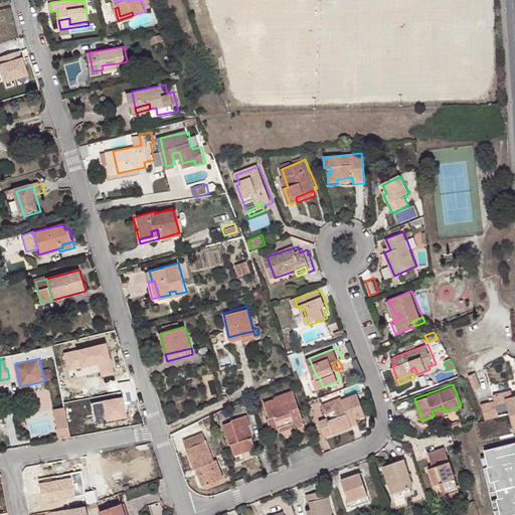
[(511,416),(514,414),(514,394),(513,395),(511,388),(493,393),(495,400),(481,403),(485,419),(511,413),(511,416)]
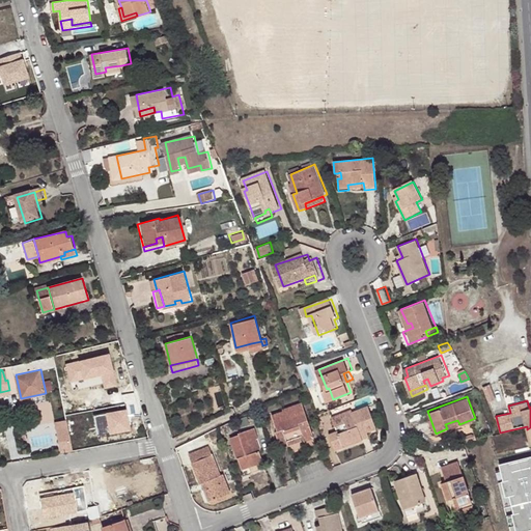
[(304,436),(306,440),(316,436),(305,402),(285,409),(285,412),(275,416),(280,431),(277,432),(283,447),(290,445),(289,441),(304,436)]
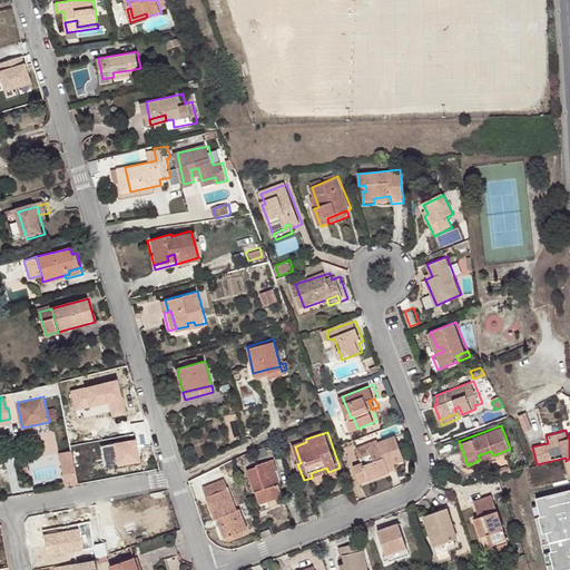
[(390,467),(395,464),(406,460),(397,436),(380,443),(379,441),(359,449),(363,460),(373,455),(376,462),(366,467),(366,463),(356,468),(363,485),(372,482),(370,478),(380,473),(381,478),(392,473),(390,467)]
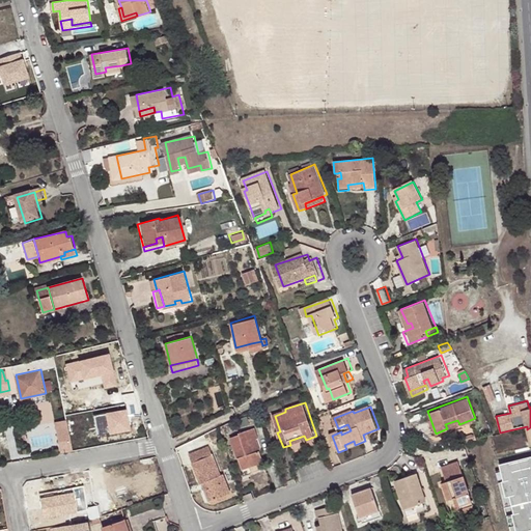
[(71,439),(67,420),(55,422),(59,441),(71,439)]
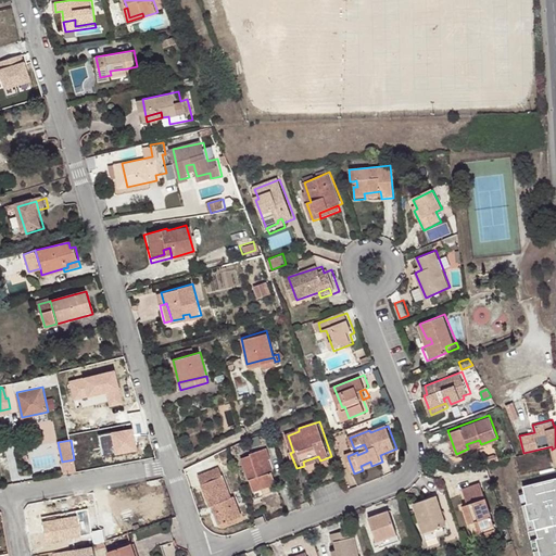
[(468,449),(481,444),(479,440),(466,444),(468,449)]
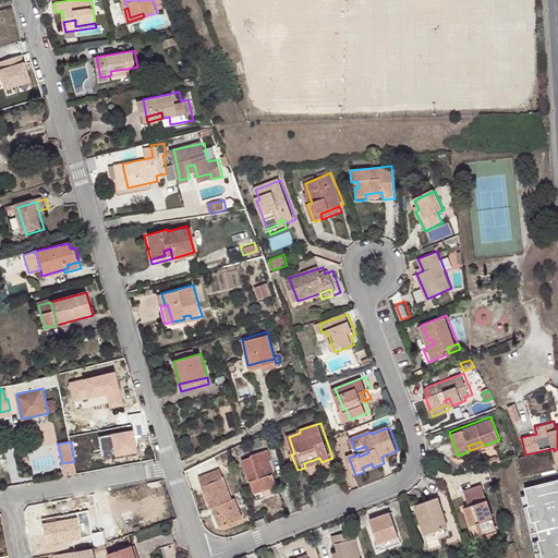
[(269,461),(271,460),(274,459),(270,448),(253,453),(253,456),(245,459),(255,488),(264,485),(265,488),(280,484),(276,472),(273,473),(269,461)]
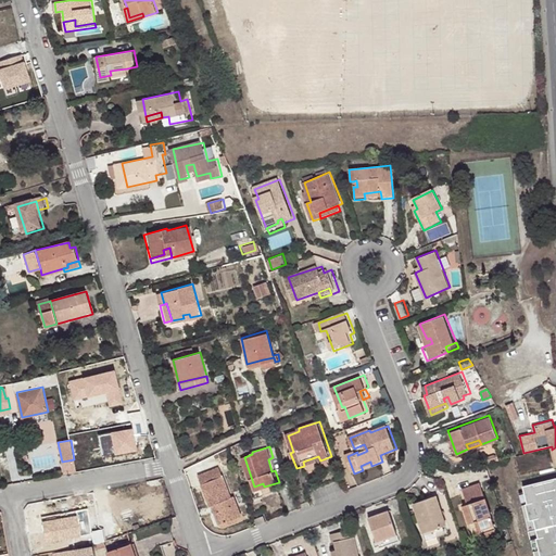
[(304,466),(320,460),(318,456),(303,462),(304,466)]
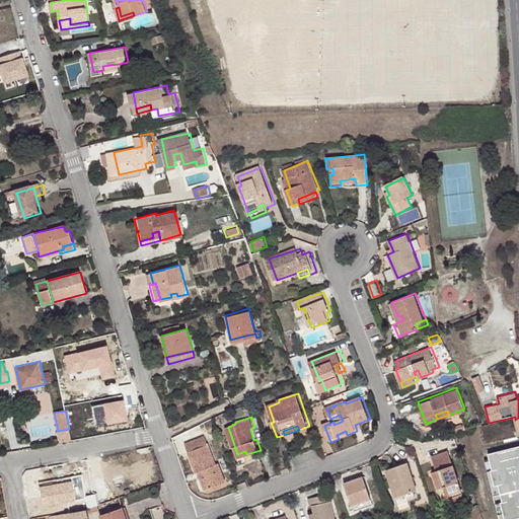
[(506,427),(498,429),(501,440),(508,438),(506,427)]
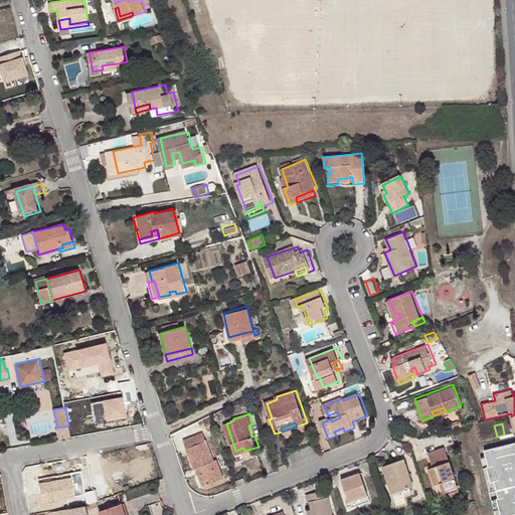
[(214,459),(205,431),(184,437),(195,468),(201,466),(203,472),(201,472),(205,484),(223,477),(217,459),(214,459)]
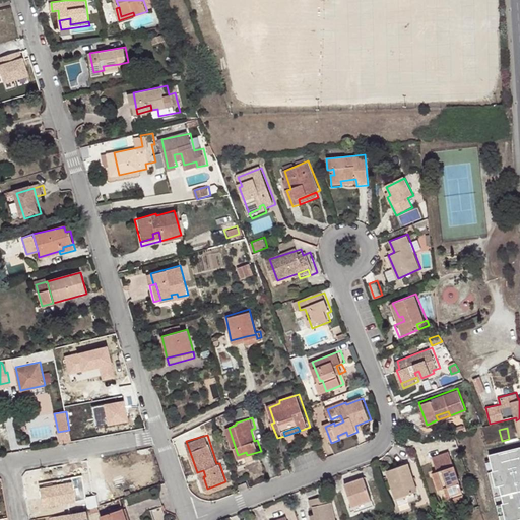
[(151,472),(146,447),(135,449),(140,474),(151,472)]
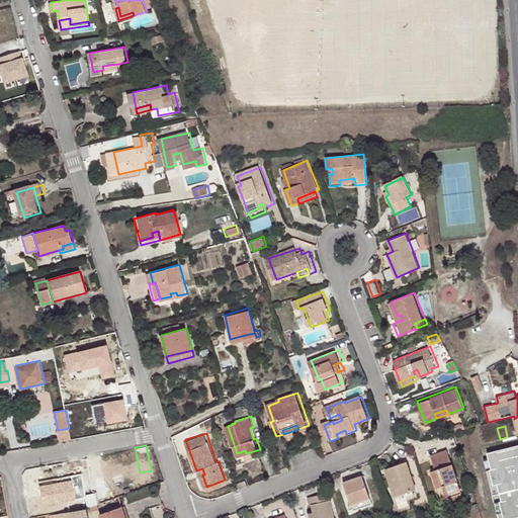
[(461,492),(448,449),(431,454),(436,468),(432,470),(438,487),(446,484),(450,496),(461,492)]
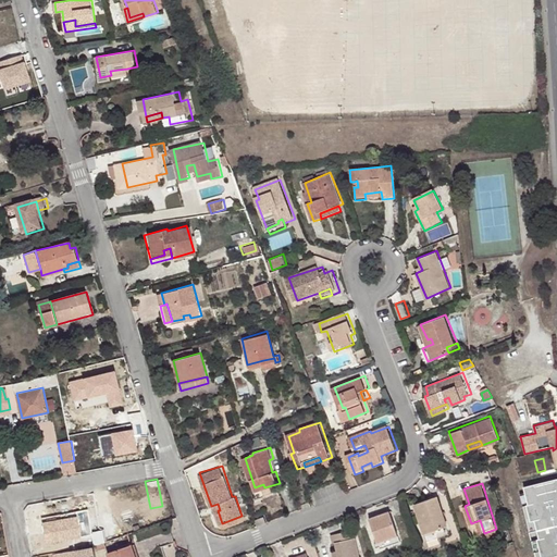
[(426,532),(445,525),(448,524),(437,495),(416,503),(426,532)]
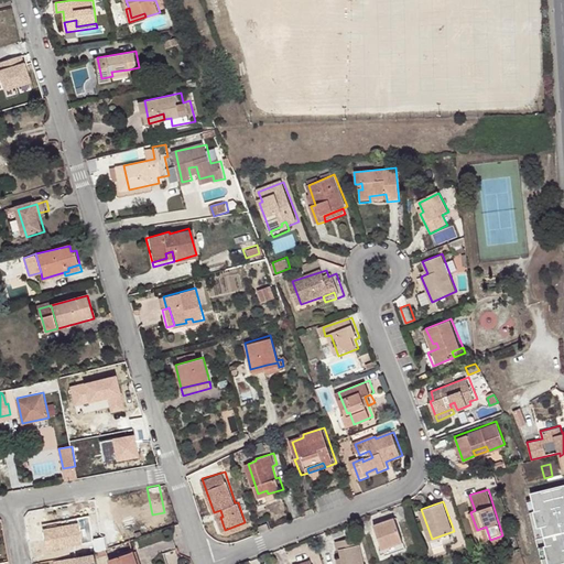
[(384,549),(407,542),(398,517),(378,523),(384,549)]
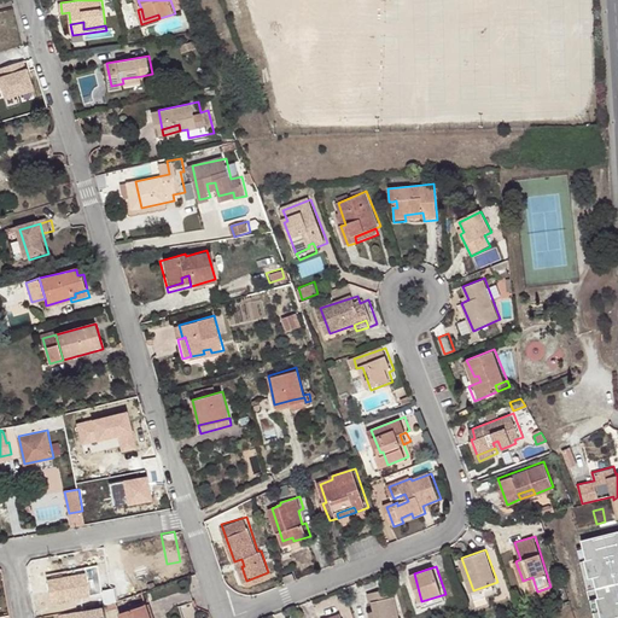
[(100,598),(95,570),(85,571),(88,595),(89,600),(100,598)]
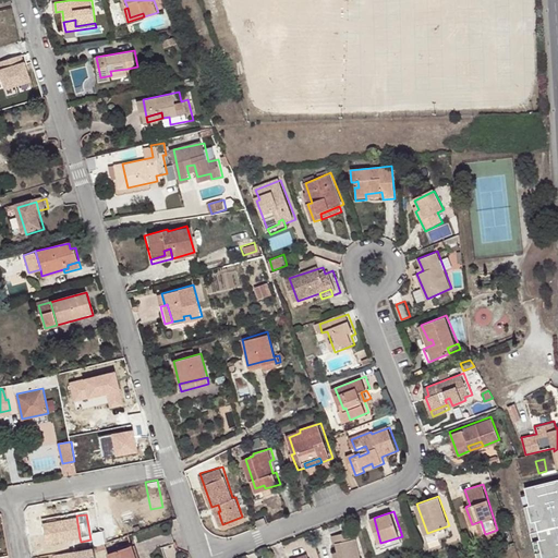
[(80,537),(76,516),(41,522),(45,544),(80,537)]
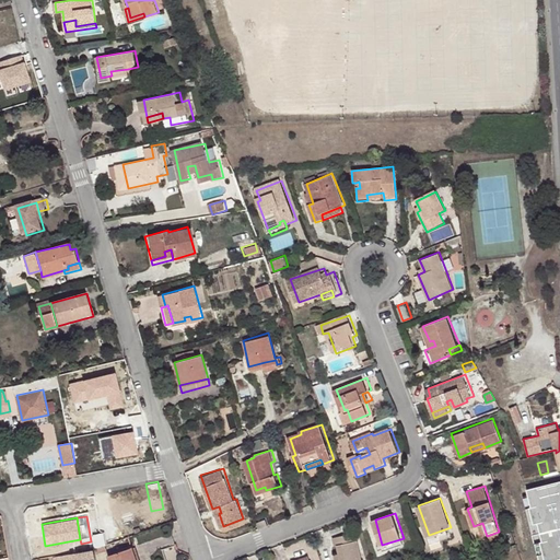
[(258,522),(259,528),(268,525),(266,520),(258,522)]
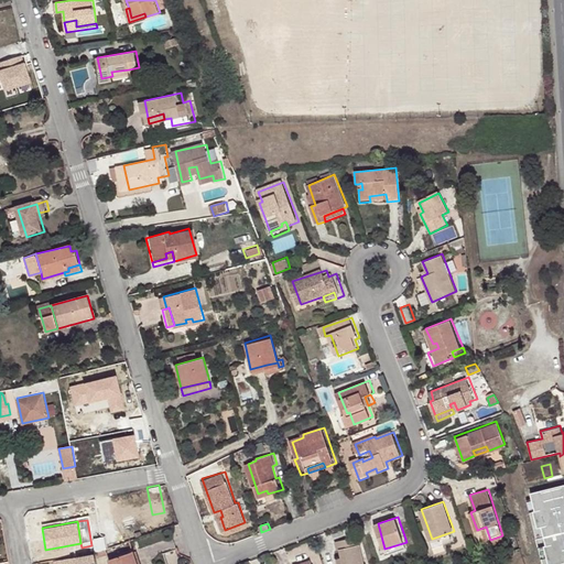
[(490,540),(486,527),(477,530),(481,543),(490,540)]
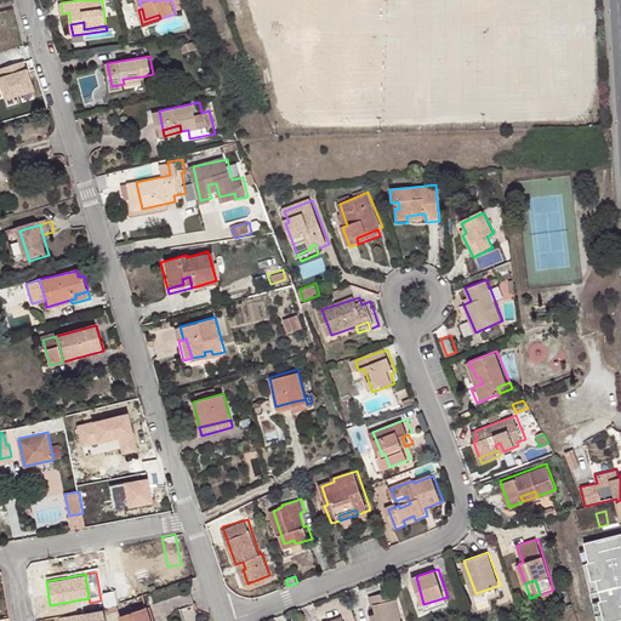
[(500,594),(496,586),(476,593),(478,603),(500,594)]
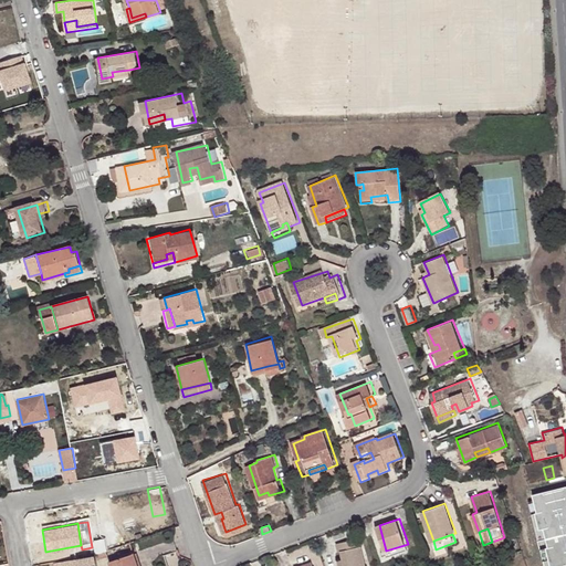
[(343,549),(345,557),(347,565),(363,565),(368,565),(363,544),(360,545),(358,537),(338,541),(341,551),(343,549)]
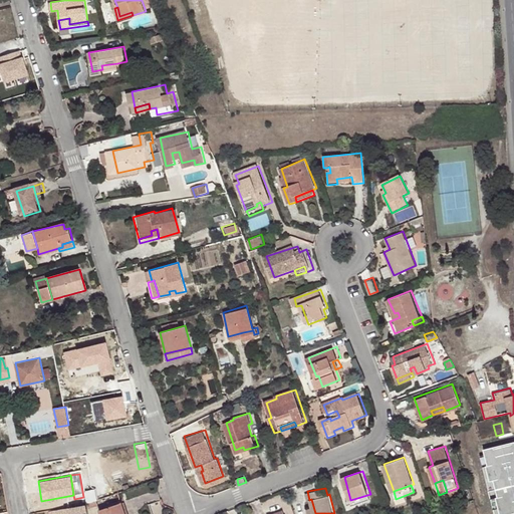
[(513,489),(501,493),(504,505),(513,502),(513,489)]
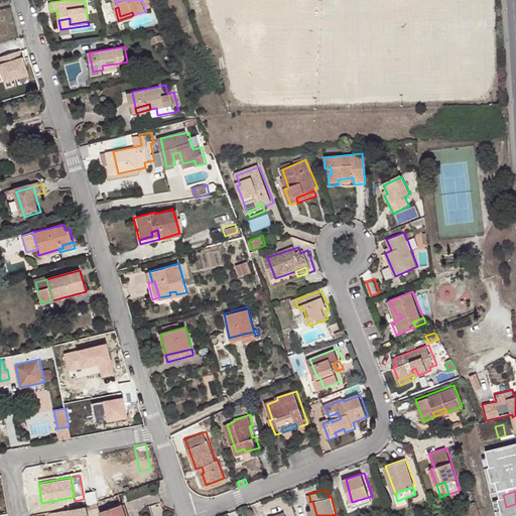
[(373,503),(372,496),(352,502),(350,503),(352,509),(373,503)]
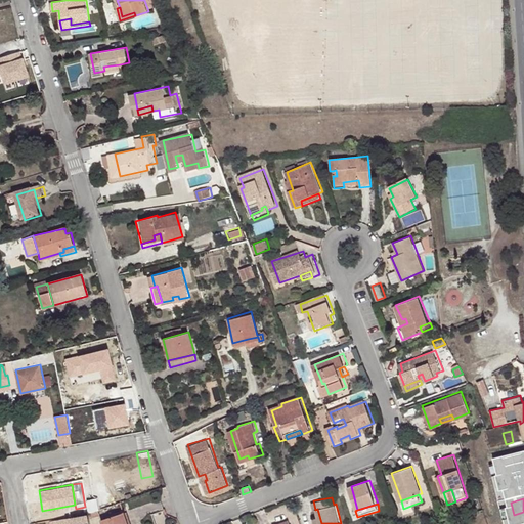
[(127,523),(123,513),(99,521),(100,523),(127,523)]
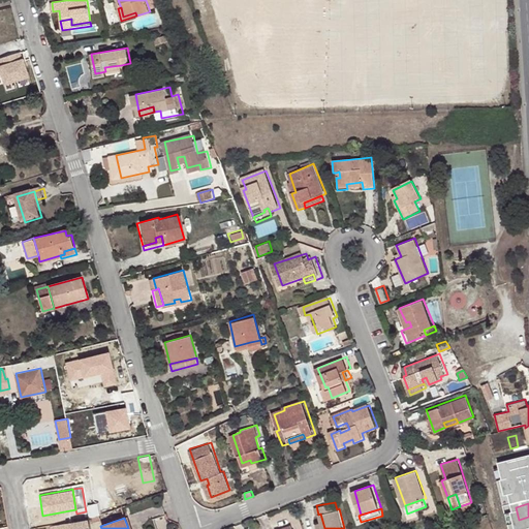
[(89,528),(88,520),(54,526),(54,528),(89,528)]
